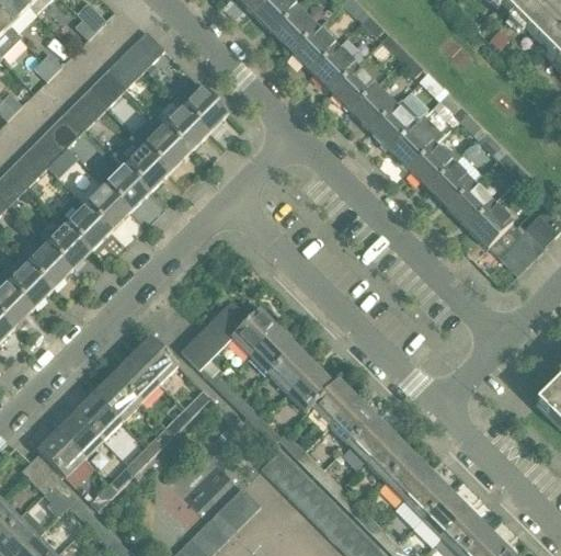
[(0,0),(0,18),(9,27),(30,7),(22,0),(0,0)]
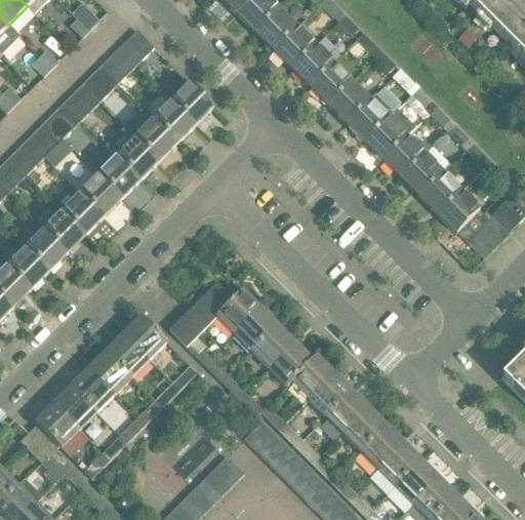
[(21,0),(28,6),(33,12),(45,0),(21,0)]
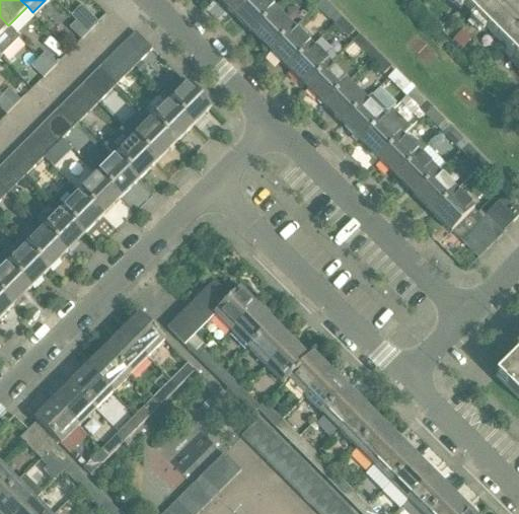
[(220,0),(233,12),(245,0),(220,0)]
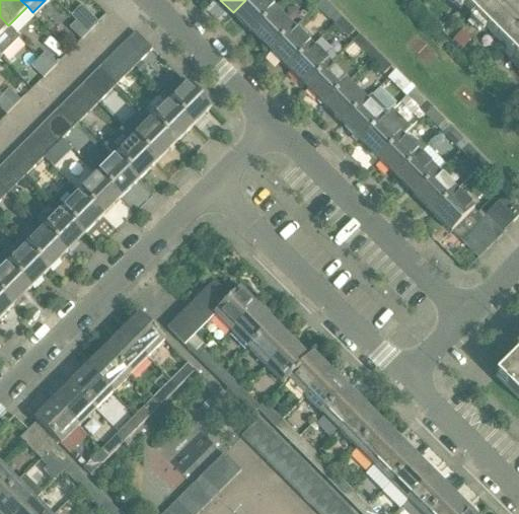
[(245,0),(233,12),(251,30),(274,7),(266,0),(245,0)]
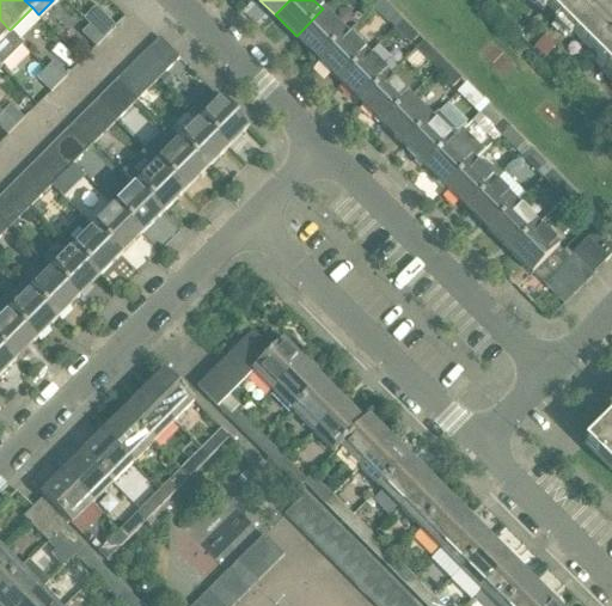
[(396,11),(385,0),(375,0),(372,4),(389,19),(396,11)]
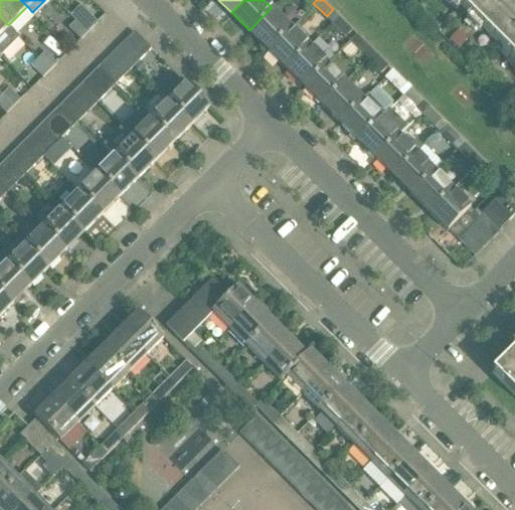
[(456,0),(514,58),(514,0),(456,0)]
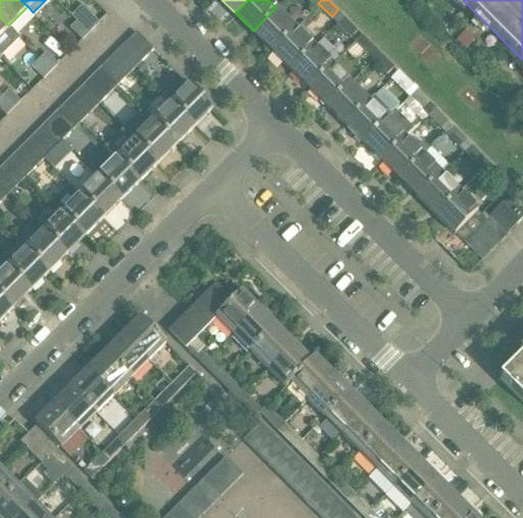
[(70,13),(76,18),(87,31),(98,19),(81,3),(70,13)]
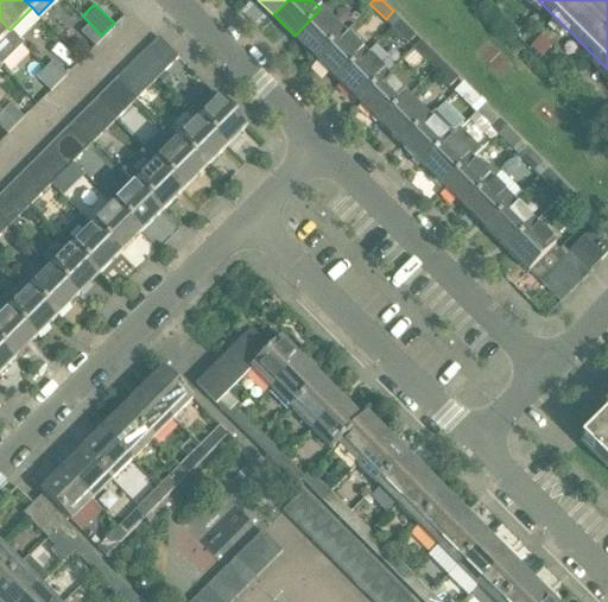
[(295,36),(316,57),(342,30),(321,8),(295,36)]
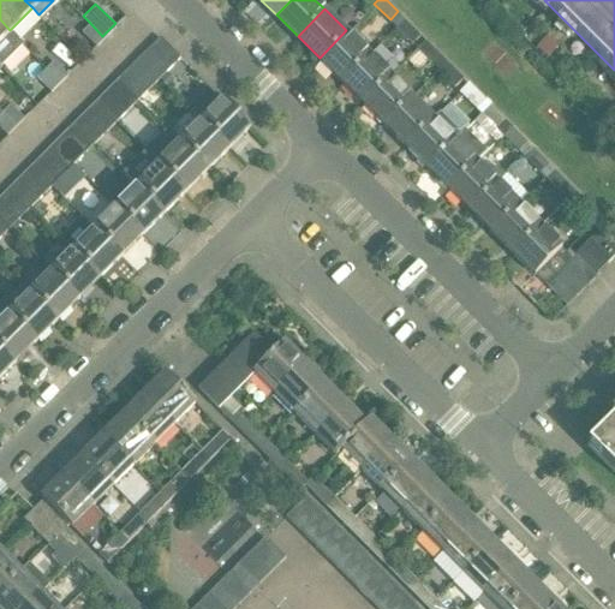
[(419,33),(404,17),(395,24),(411,41),(419,33)]
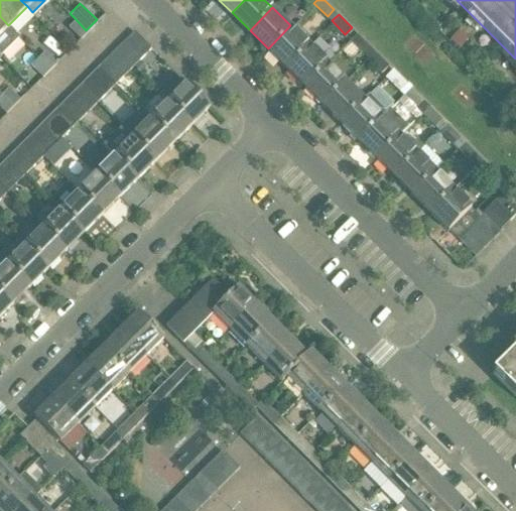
[(0,33),(8,25),(0,16),(0,33)]
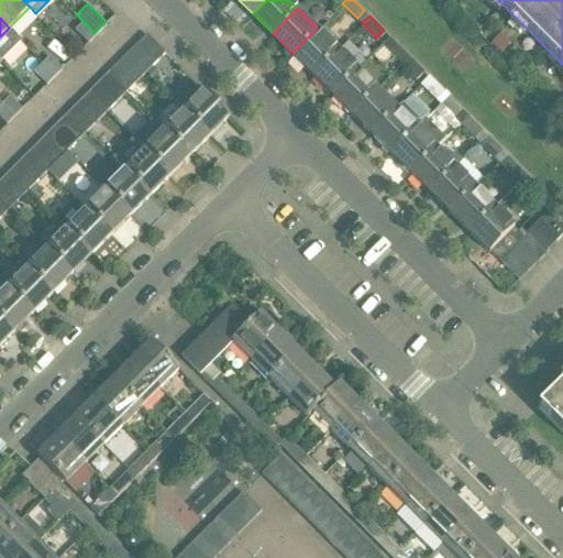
[(94,33),(81,20),(74,26),(87,40),(94,33)]
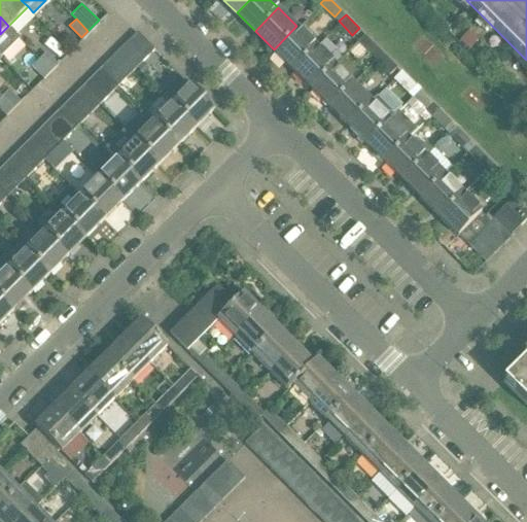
[(274,49),(291,68),(315,44),(296,26),(274,49)]
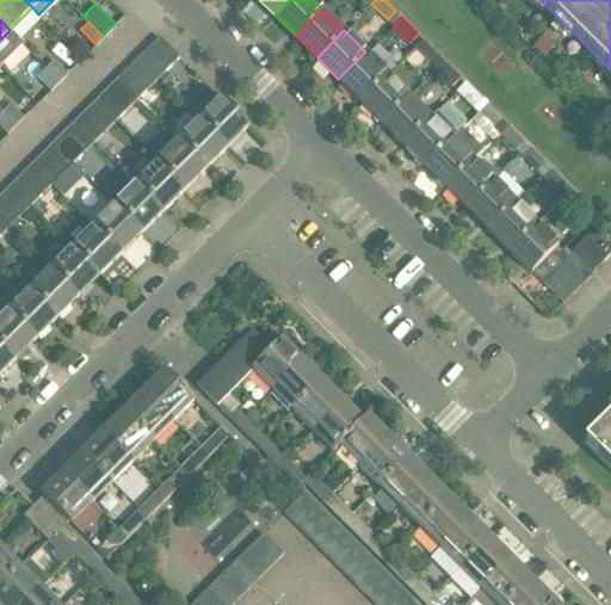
[(158,34),(147,44),(167,65),(178,54),(158,34)]
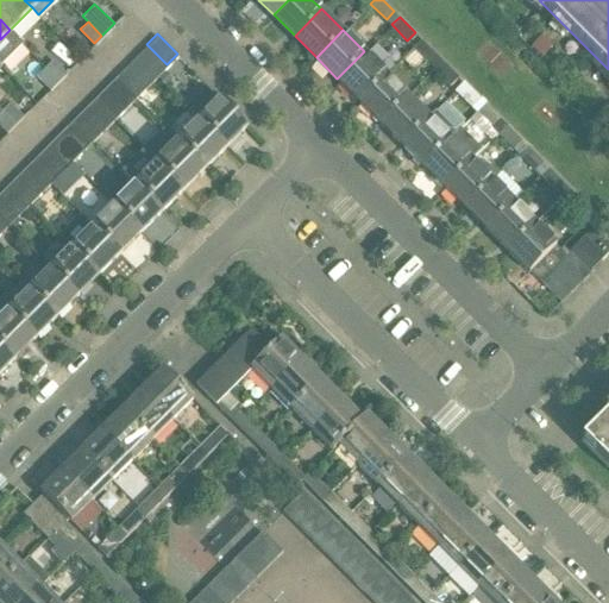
[(437,54),(420,37),(413,45),(428,62),(437,54)]
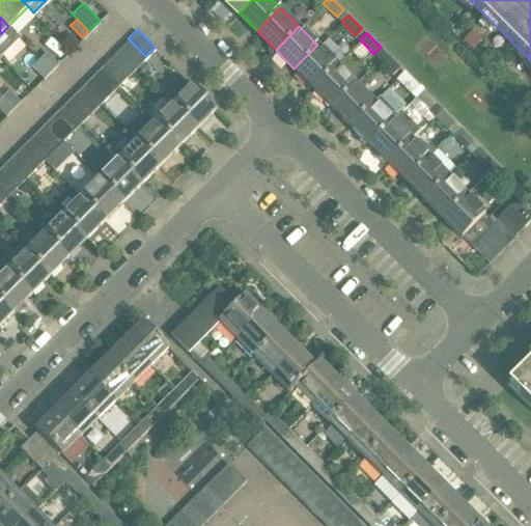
[(128,38),(119,48),(137,64),(145,56),(128,38)]
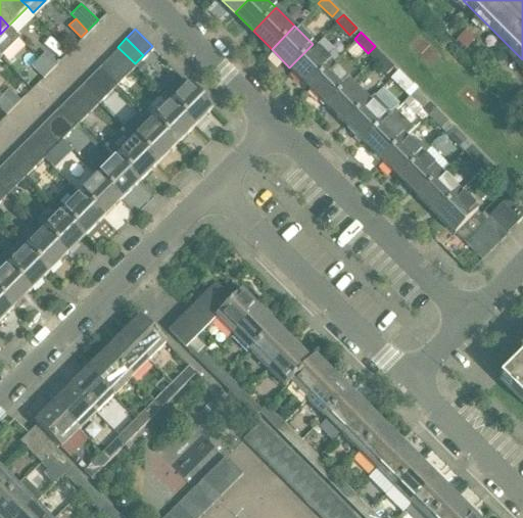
[(289,67),(308,86),(331,62),(313,44),(289,67)]
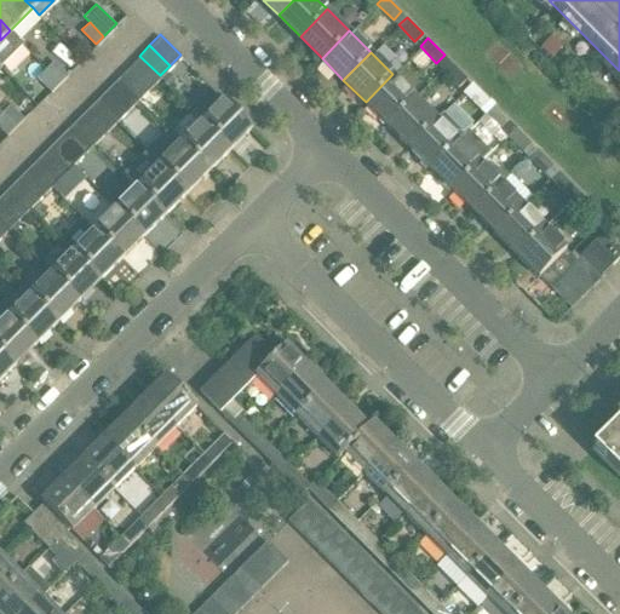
[(139,56),(128,66),(149,86),(160,75),(139,56)]
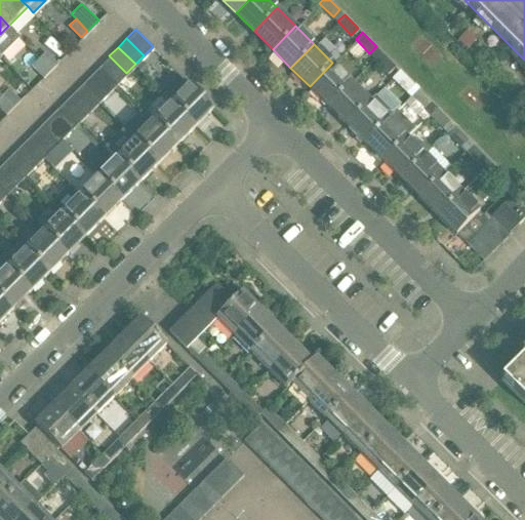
[(45,49),(38,56),(50,69),(56,62),(45,49)]
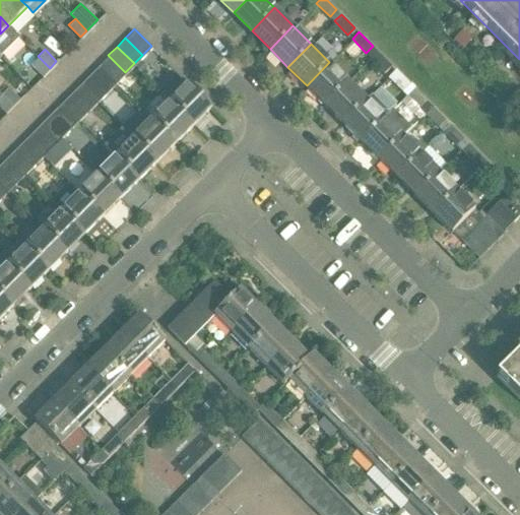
[(391,64),(377,50),(370,57),(384,71),(391,64)]
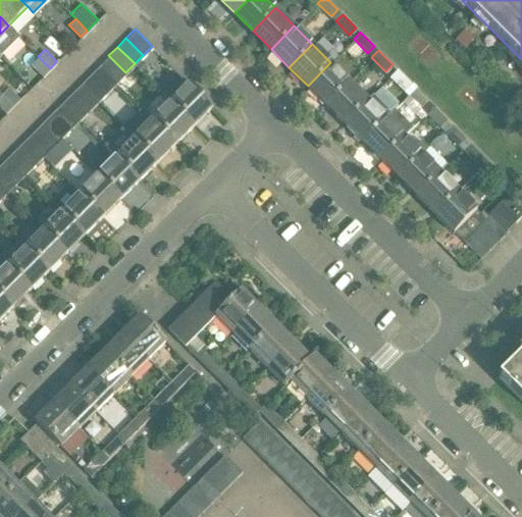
[(108,55),(99,64),(117,82),(125,72),(108,55)]
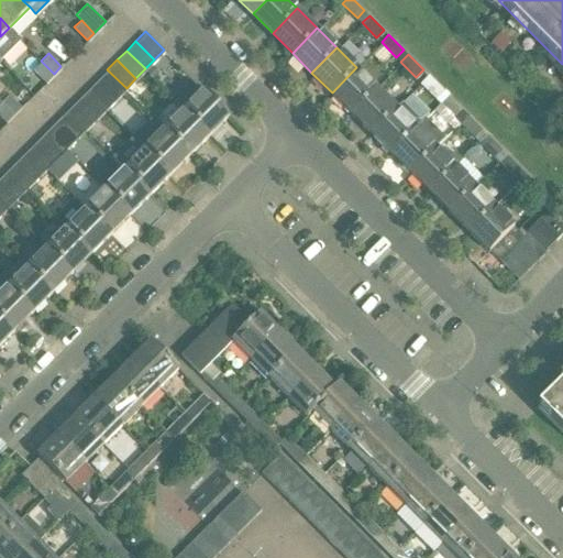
[(54,74),(41,61),(33,68),(46,80),(54,74)]
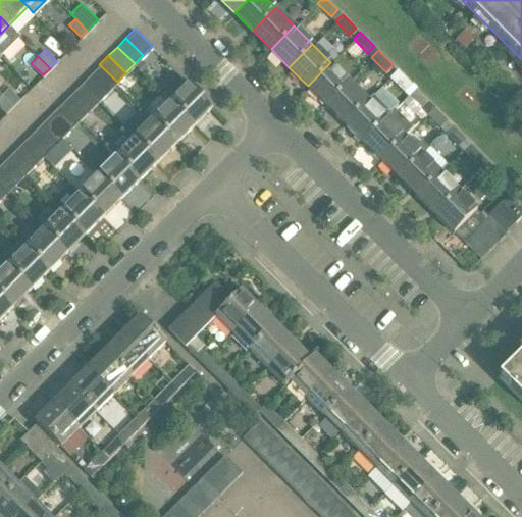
[(146,65),(141,59),(136,64),(141,70),(146,65)]
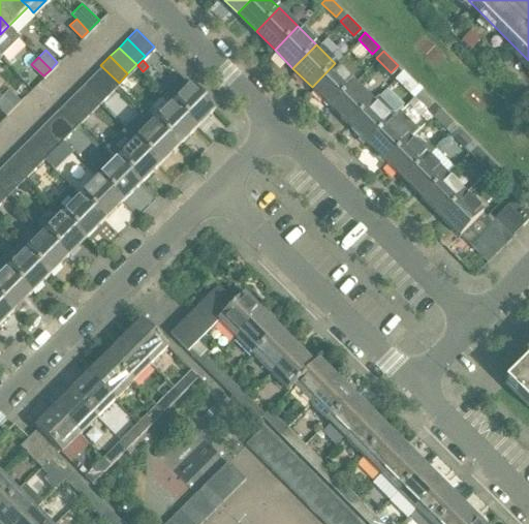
[(312,87),(330,105),(353,82),(335,63),(312,87)]
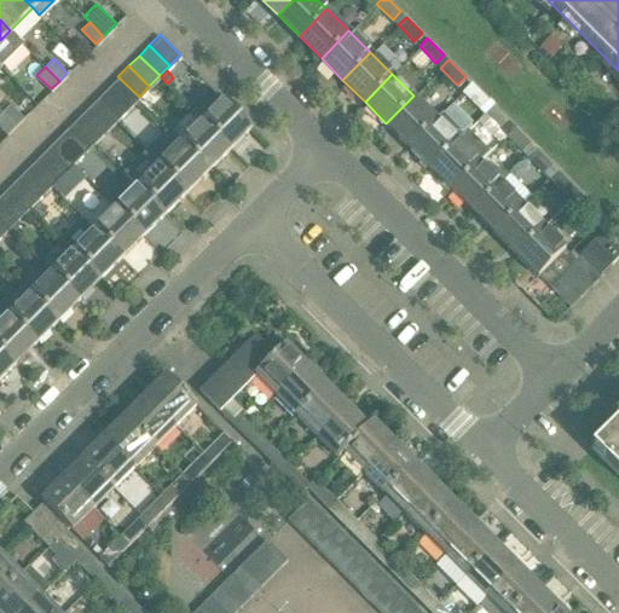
[(117,76),(108,87),(128,108),(139,97),(117,76)]
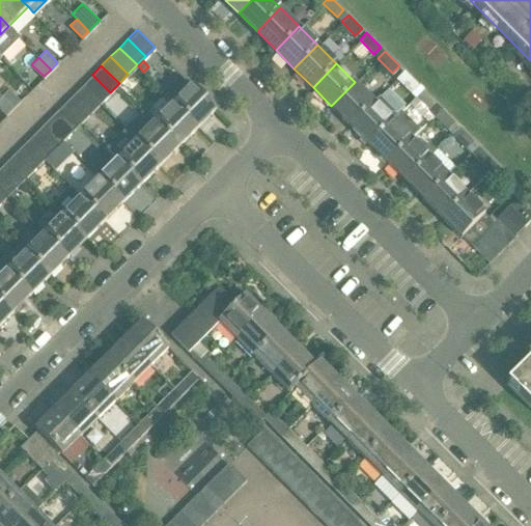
[(417,83),(403,70),(396,77),(411,90),(417,83)]
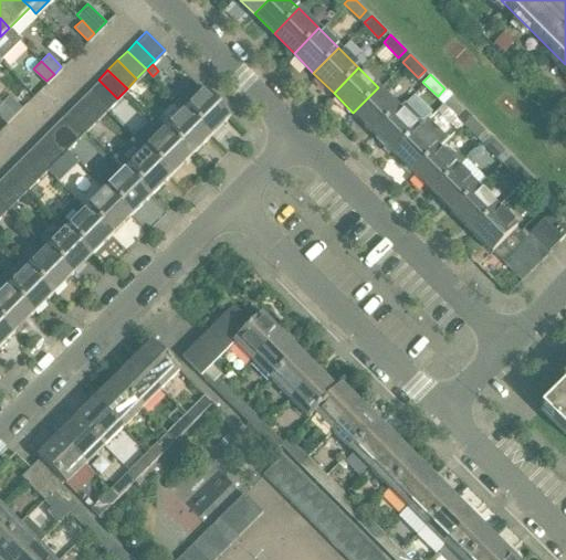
[(98,80),(90,88),(108,107),(117,98),(98,80)]
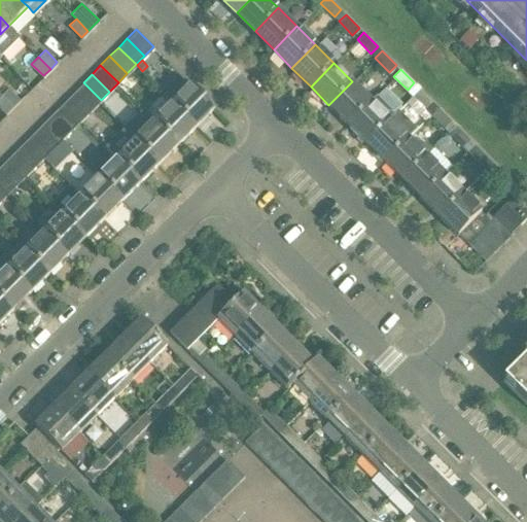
[(172,101),(171,102),(195,126),(213,106),(190,83),(184,76),(166,95),(172,101)]
